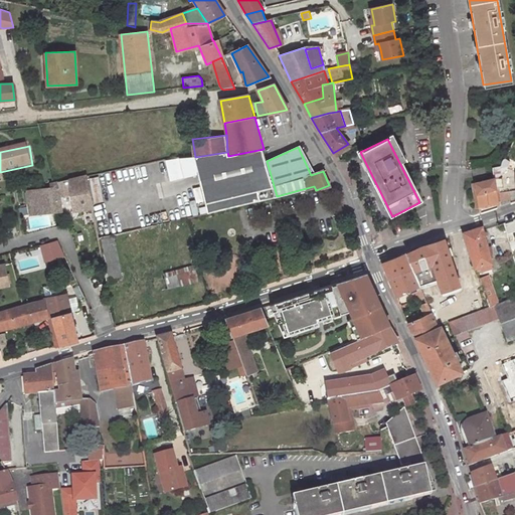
[(208,213),(277,196),(267,161),(264,149),(228,156),(227,152),(195,157),(208,213)]
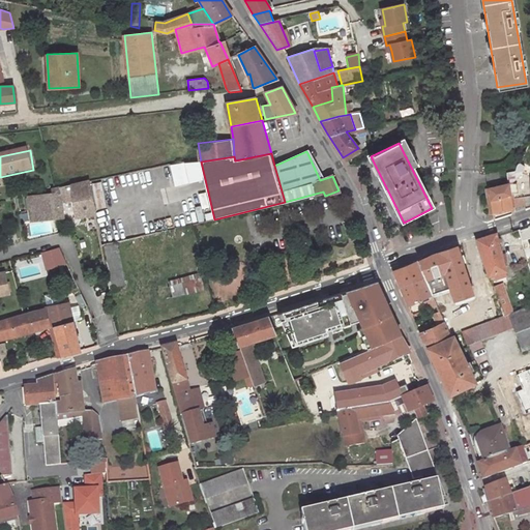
[(489,198),(492,217),(511,212),(510,206),(513,205),(512,202),(526,198),(528,177),(523,179),(522,168),(508,171),(510,185),(484,189),(486,198),(489,198)]
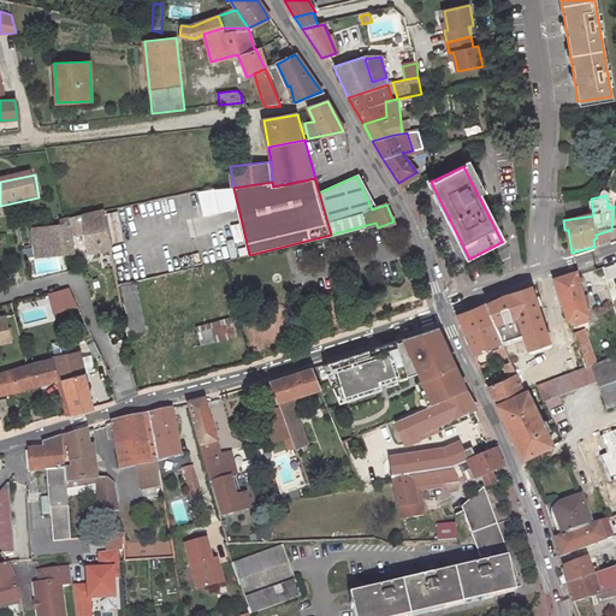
[(580,212),(579,202),(564,205),(566,213),(580,212)]
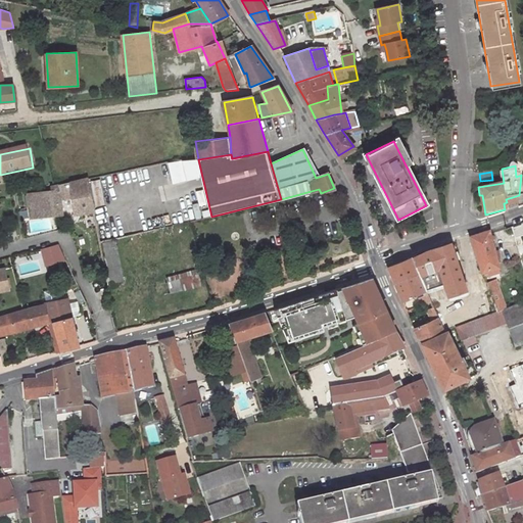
[(26,197),(30,220),(44,218),(60,215),(57,199),(70,197),(75,215),(92,212),(86,181),(54,187),(49,188),(50,191),(26,197)]
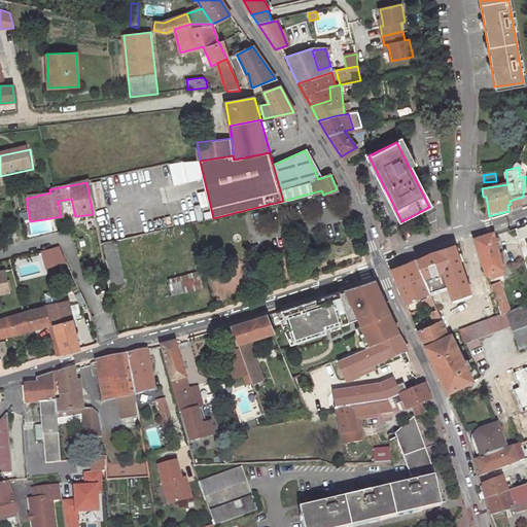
[(475,239),(487,274),(502,269),(491,234),(475,239)]
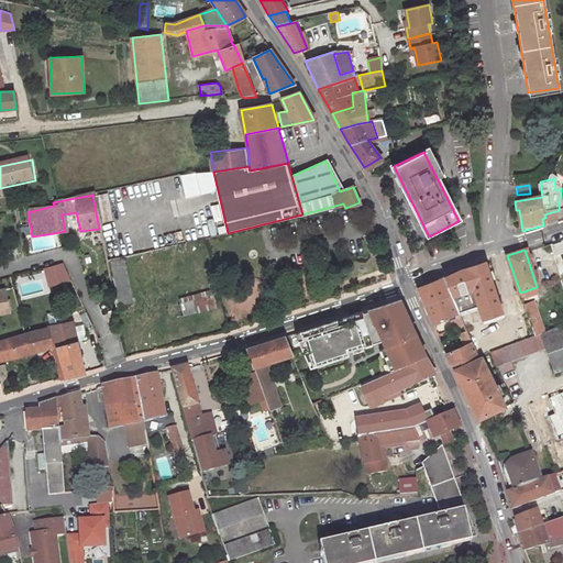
[(118,308),(132,306),(124,260),(109,262),(118,308)]
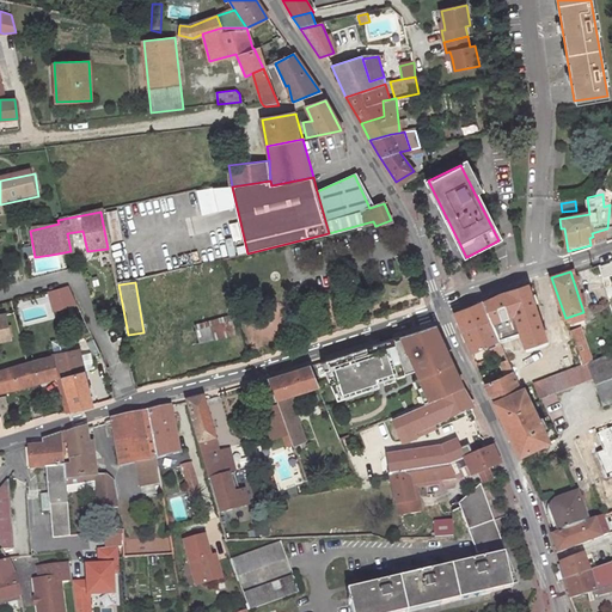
[(491,322),(513,314),(519,331),(525,348),(546,340),(527,285),(503,292),(482,301),(490,320),(491,322)]
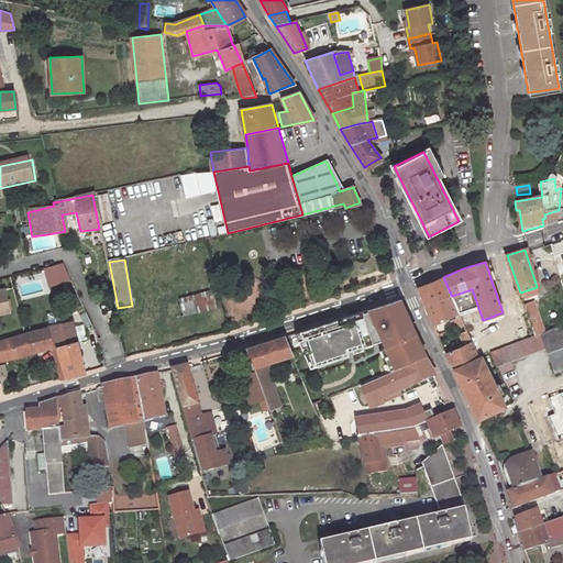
[(53,267),(59,282),(68,278),(62,265),(53,267)]
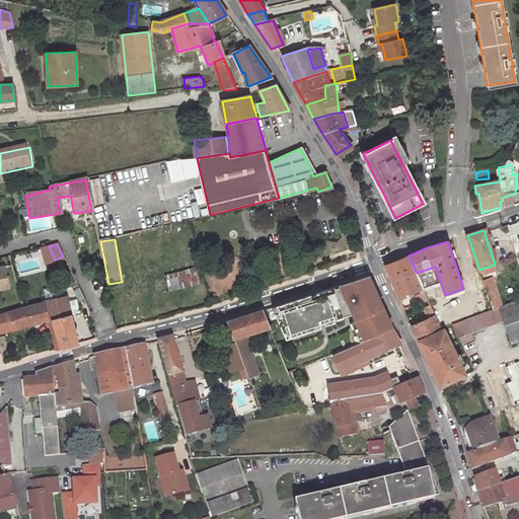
[(416,272),(409,255),(384,266),(388,273),(391,282),(416,272)]
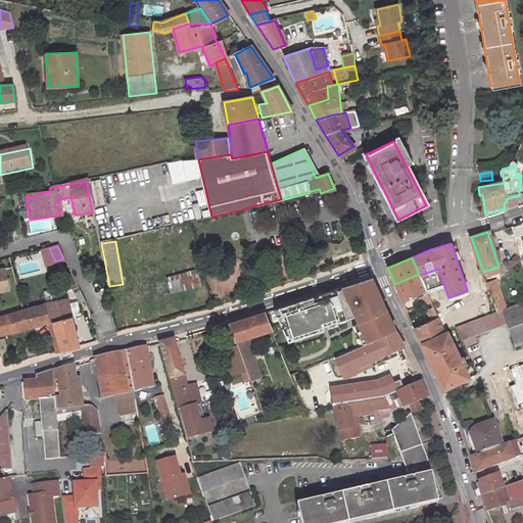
[(420,275),(425,290),(443,283),(438,269),(420,275)]
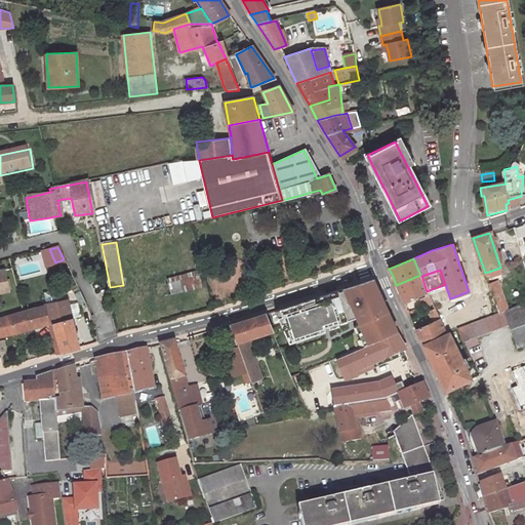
[(404,301),(427,291),(421,276),(420,275),(396,285),(404,301)]
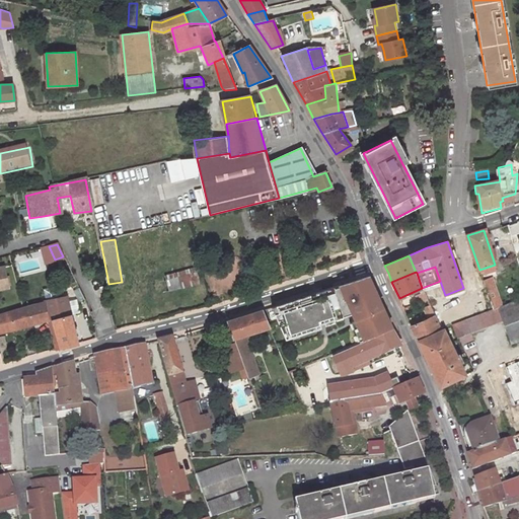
[(368,277),(272,308),(286,341),(321,329),(320,326),(353,315),(359,328),(356,330),(358,337),(362,335),(364,342),(392,329),(368,277)]
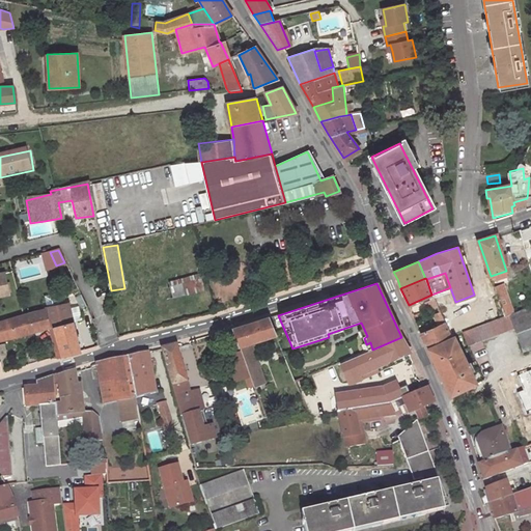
[(504,283),(495,286),(505,314),(514,311),(504,283)]
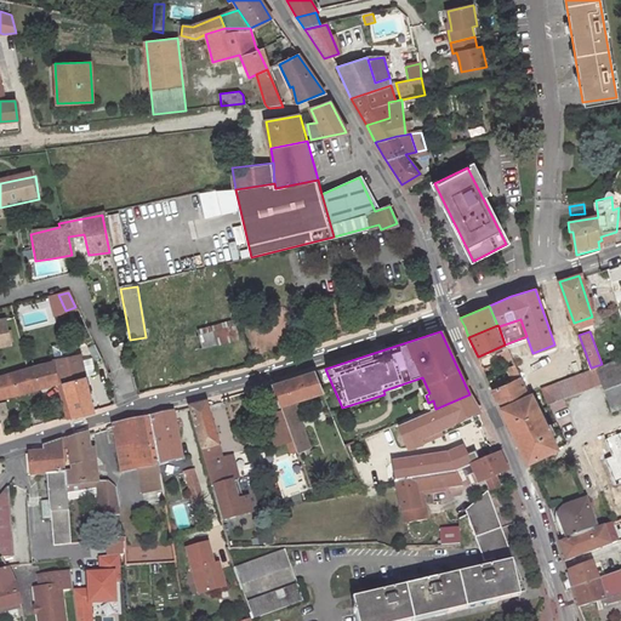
[(66,345),(45,351),(49,363),(79,355),(78,351),(68,353),(66,345)]
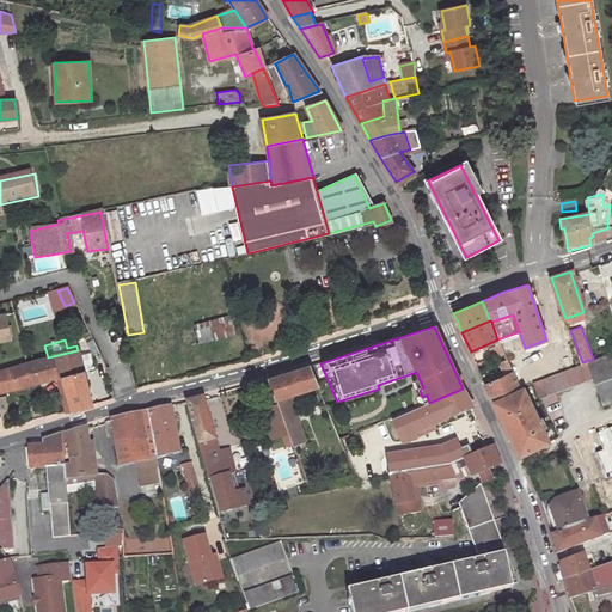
[(500,344),(490,348),(494,356),(503,353),(500,344)]
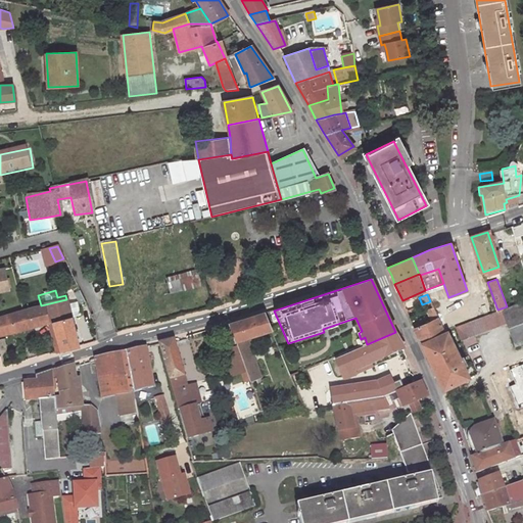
[(0,317),(0,335),(41,325),(40,323),(47,321),(48,323),(56,353),(80,347),(66,299),(41,305),(0,317)]
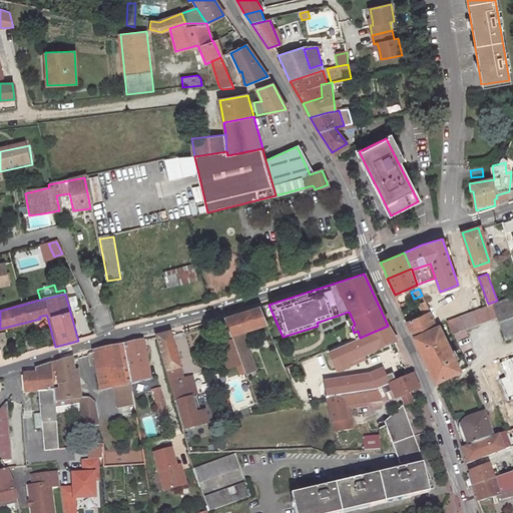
[(497,318),(506,340),(512,336),(512,296),(492,305),(497,318)]
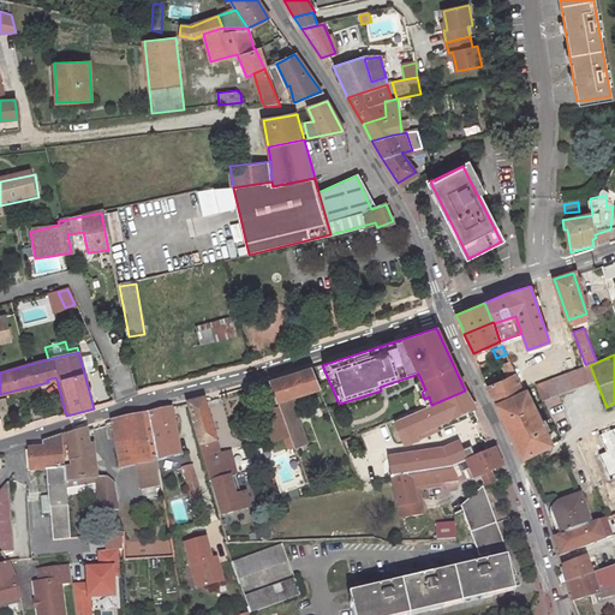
[(515,374),(509,360),(501,364),(507,377),(515,374)]
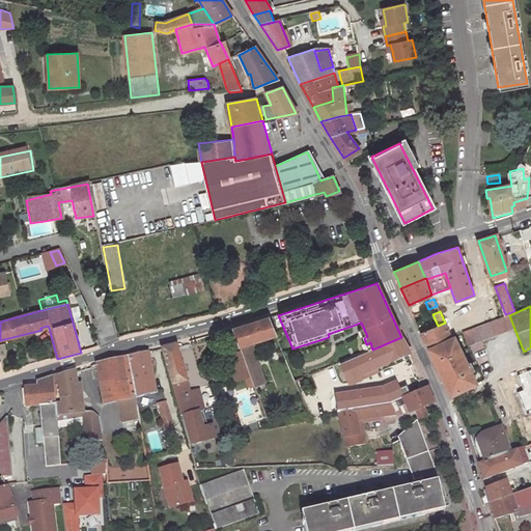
[(509,315),(463,332),(468,346),(514,329),(509,315)]
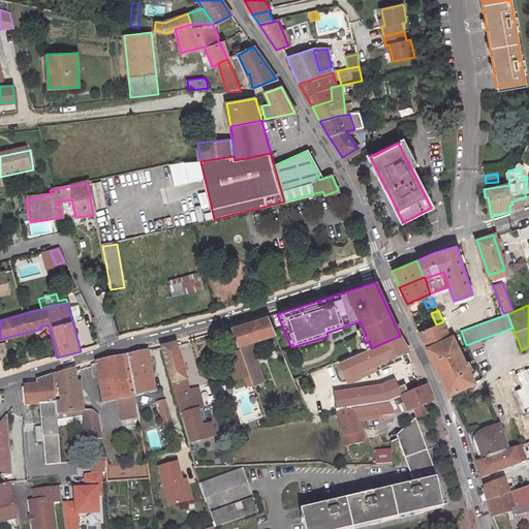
[(231,328),(239,346),(269,337),(275,336),(268,317),(231,328)]
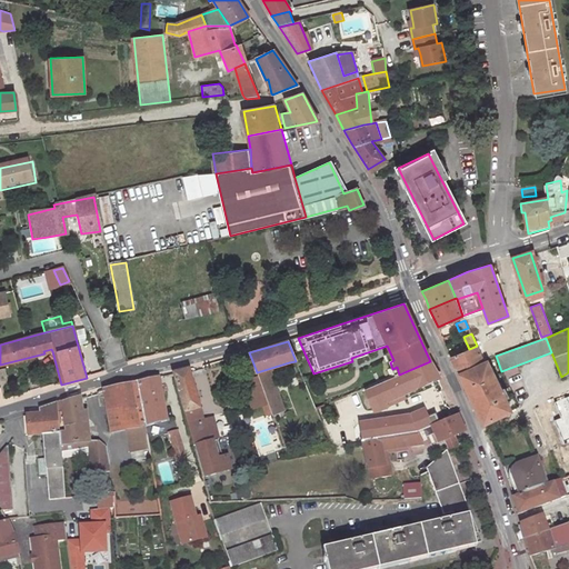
[(483,360),(477,346),(469,349),(450,358),(457,372),(483,360)]
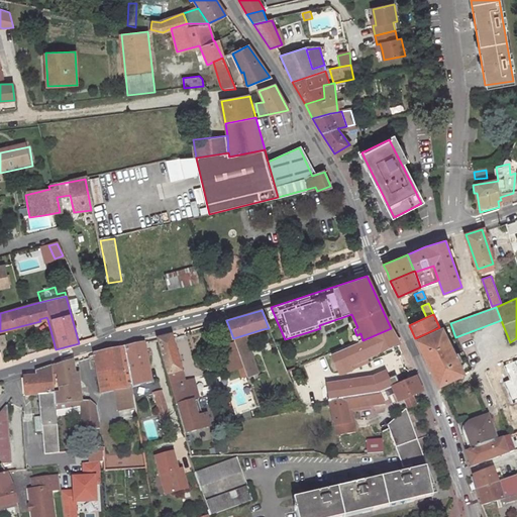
[(437,387),(463,374),(442,328),(440,329),(439,327),(415,338),(437,387)]
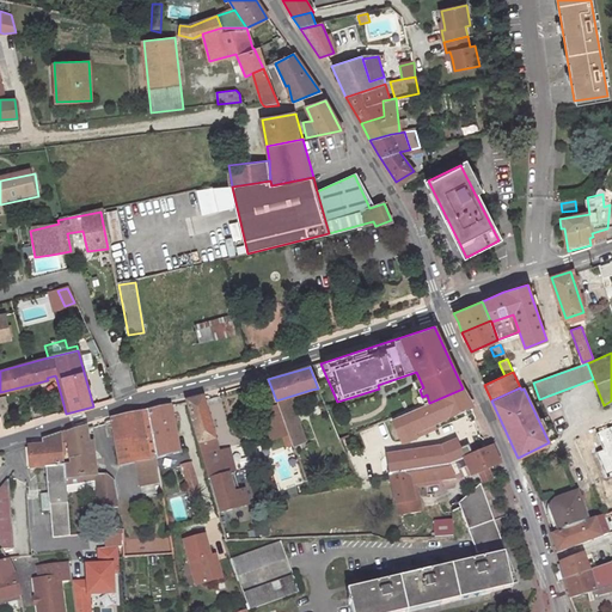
[(318,389),(311,390),(318,405),(324,404),(318,389)]
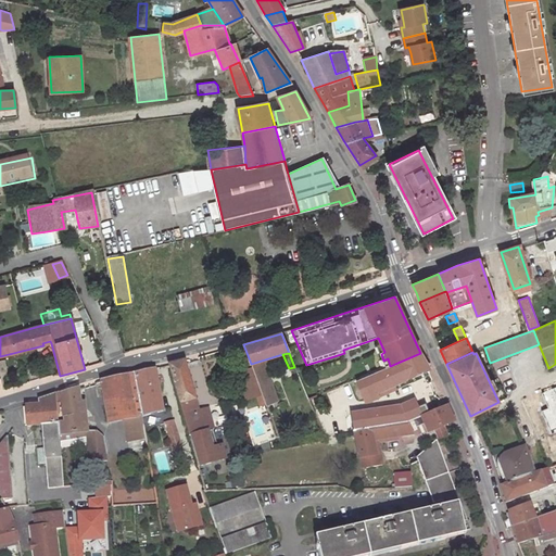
[(384,368),(359,379),(367,395),(430,367),(420,353),(390,366),(384,368)]
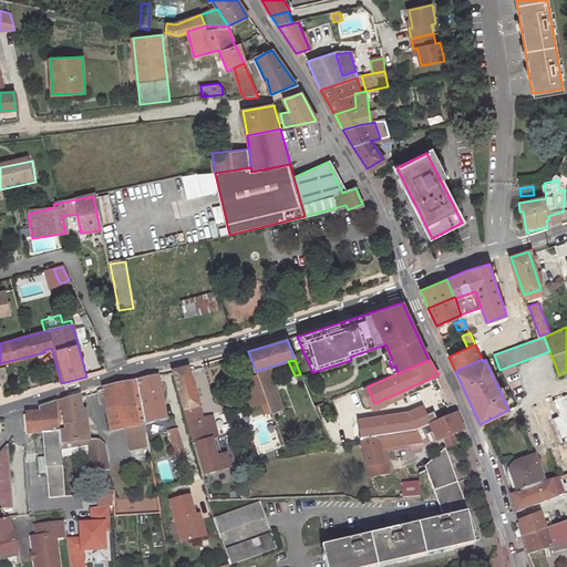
[(199,409),(188,368),(172,372),(193,443),(213,437),(217,435),(212,418),(202,420),(198,409),(199,409)]
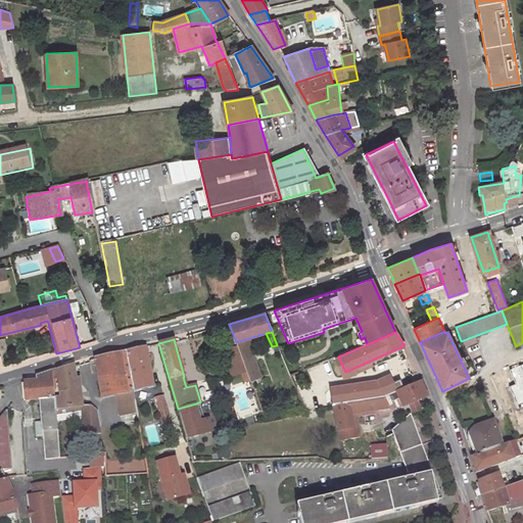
[(222,351),(232,377),(246,372),(240,353),(238,346),(222,351)]
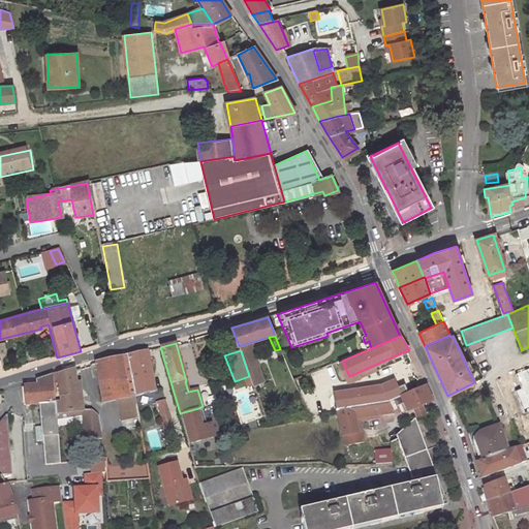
[(156,390),(146,351),(124,355),(132,396),(156,390)]
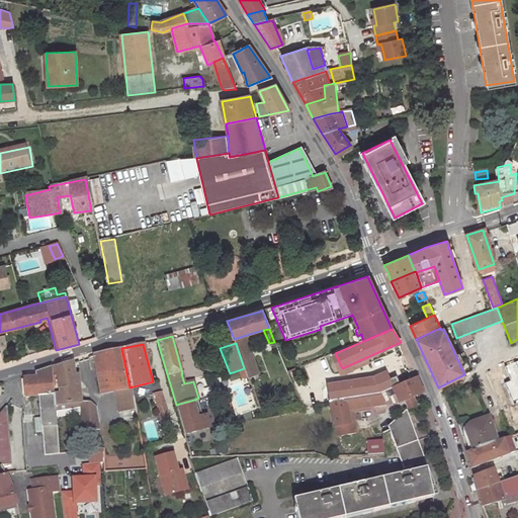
[(249,346),(238,350),(244,368),(248,377),(259,373),(249,346)]
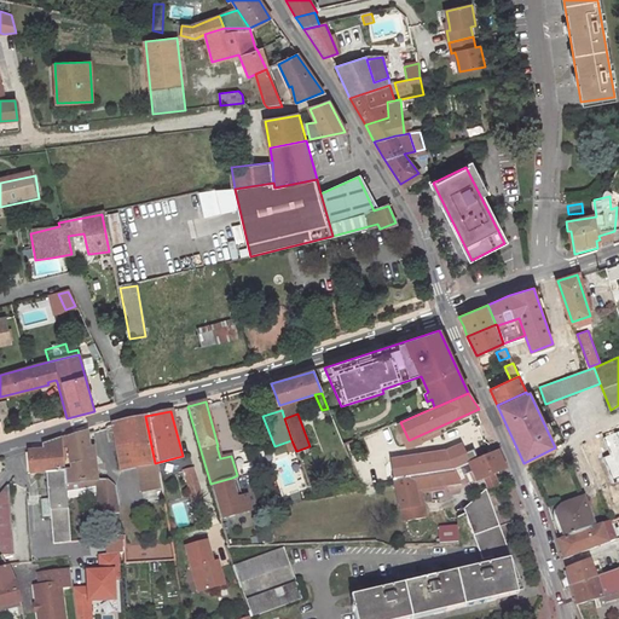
[(137,468),(149,524),(167,519),(155,463),(145,416),(119,423),(113,424),(121,470),(137,468)]
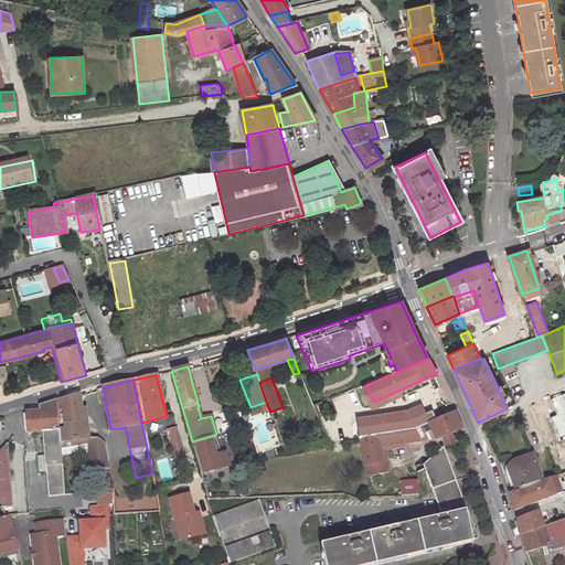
[(564,393),(551,400),(557,415),(564,411),(564,393)]
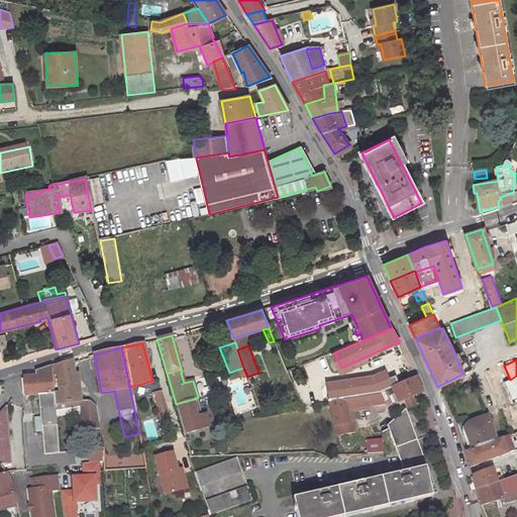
[(75,375),(73,362),(57,367),(58,394),(58,406),(69,404),(78,402),(78,401),(75,375)]
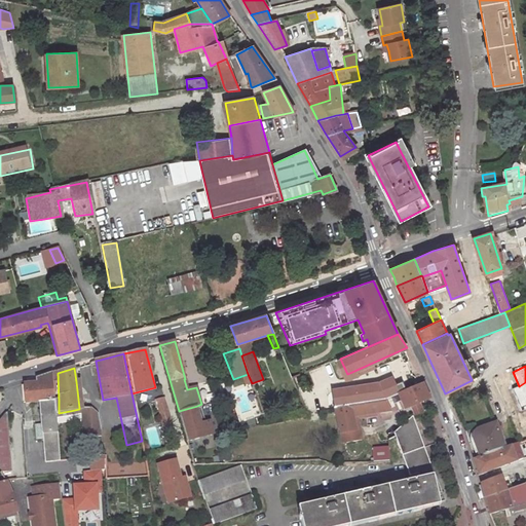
[(53,372),(36,378),(36,382),(24,383),(26,404),(40,402),(54,401),(53,372)]
